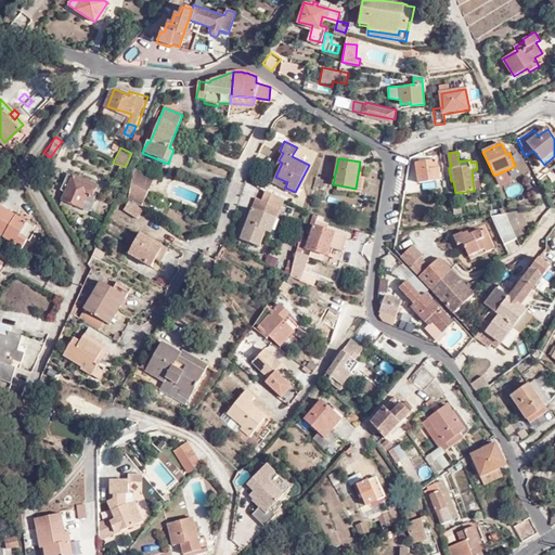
[(439,180),(437,160),(421,163),(416,163),(418,182),(439,180)]
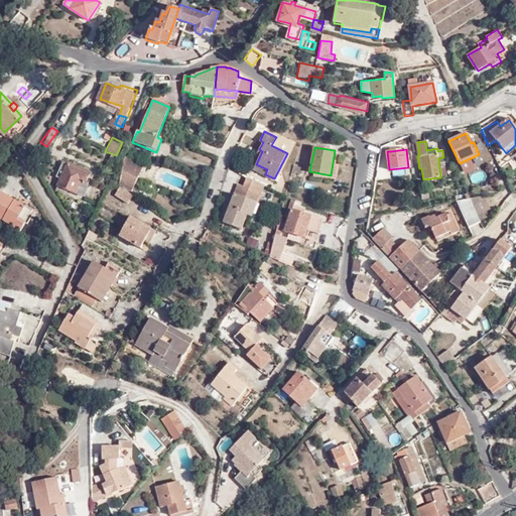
[(337,176),(339,164),(336,164),(336,160),(333,160),(331,175),(337,176)]
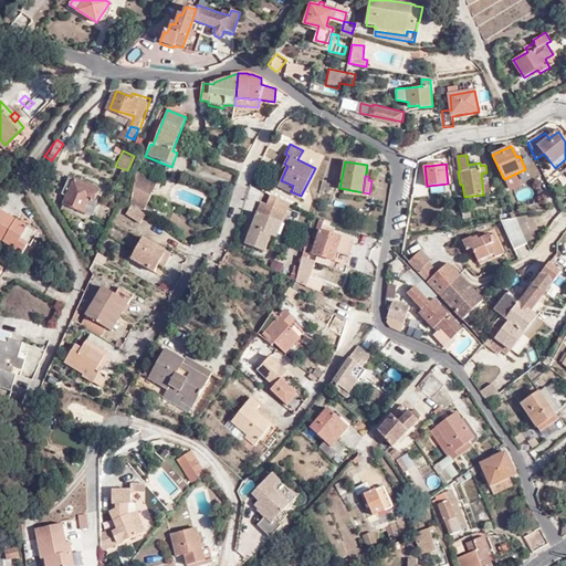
[(90,201),(92,198),(95,189),(71,178),(71,179),(66,177),(62,186),(66,189),(61,201),(81,211),(86,200),(90,201)]
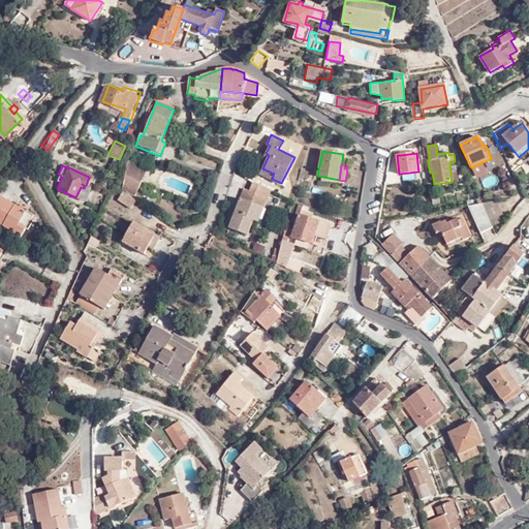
[(260,173),(272,179),(274,174),(262,168),(260,173)]
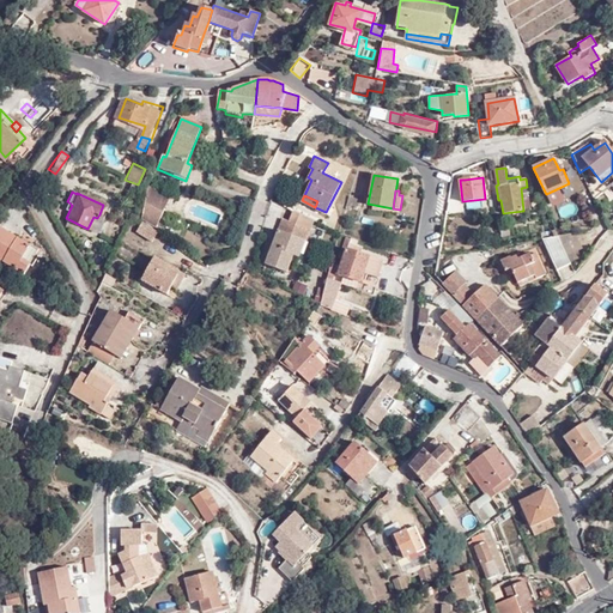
[(157,228),(161,218),(151,213),(155,205),(146,201),(143,217),(157,228)]
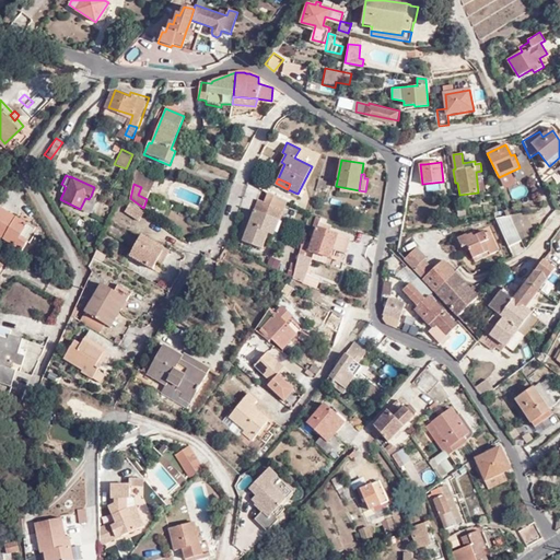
[(151,191),(141,187),(138,195),(147,199),(151,191)]
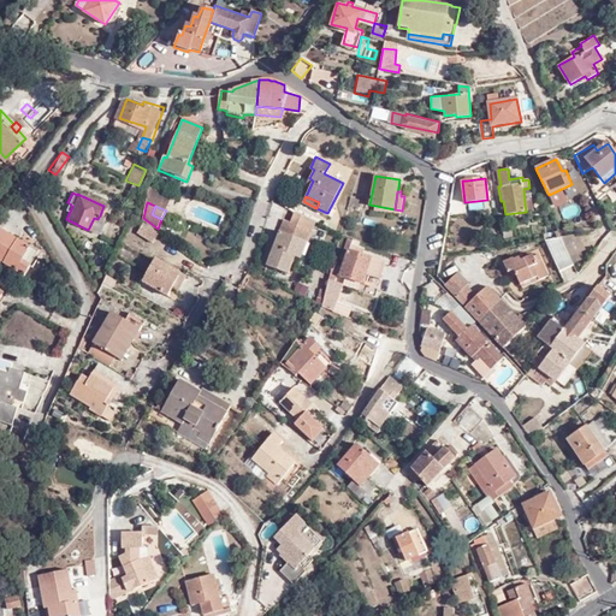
[(313,220),(289,209),(284,221),(309,229),(313,220)]
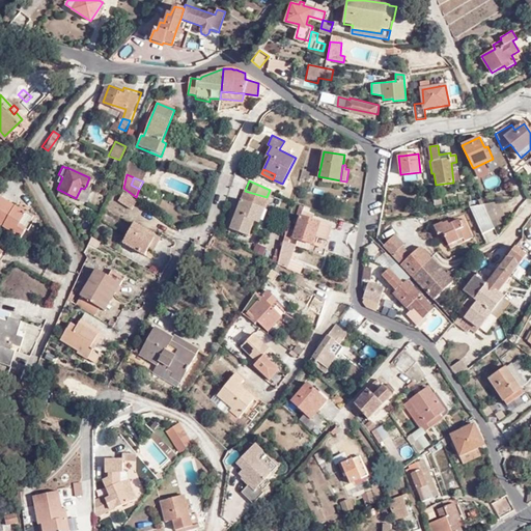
[(386,186),(385,195),(403,191),(402,183),(386,186)]
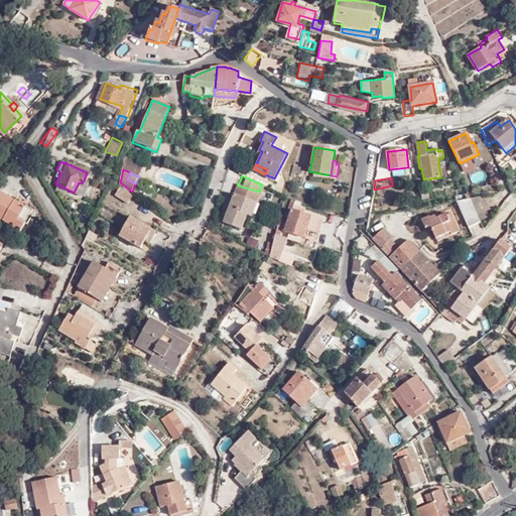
[(88,182),(84,180),(82,183),(79,182),(74,192),(82,196),(88,182)]
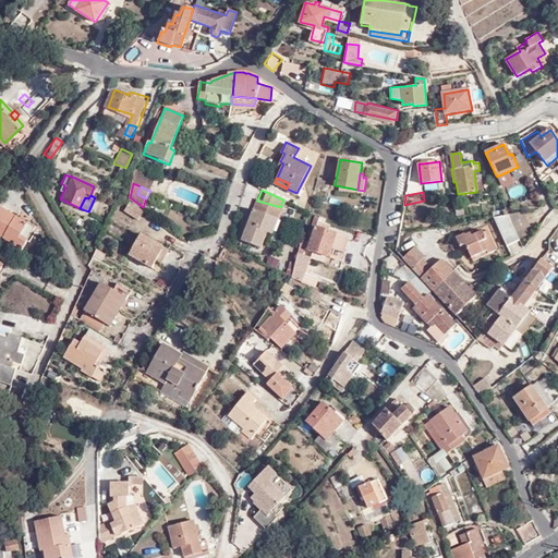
[(262,246),(267,231),(273,216),(277,217),(280,207),(257,201),(255,199),(242,241),(262,246)]
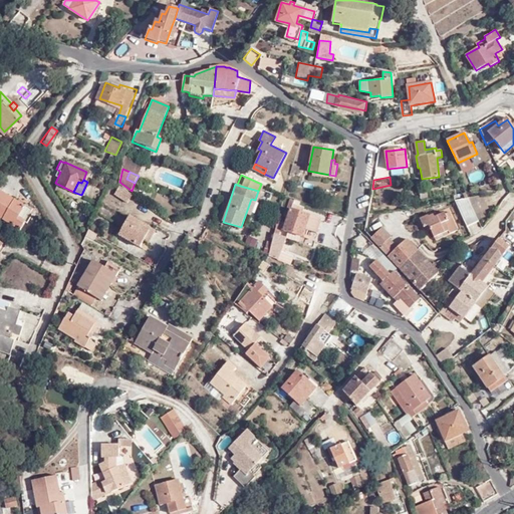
[(133,197),(119,188),(113,197),(126,205),(133,197)]
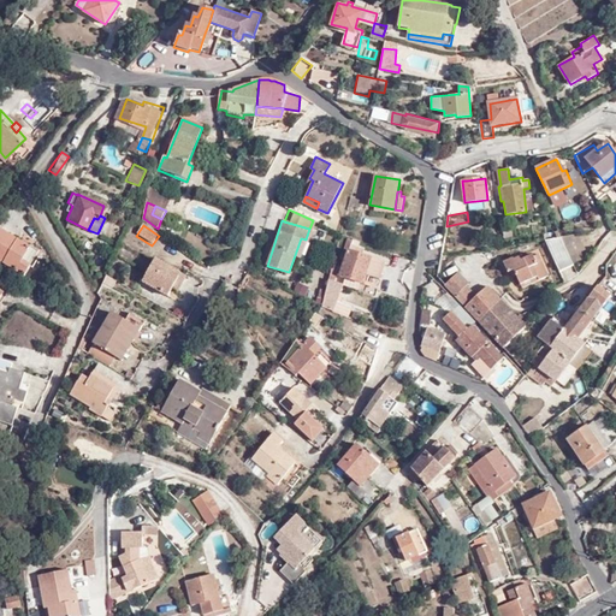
[(24,258),(33,244),(3,226),(1,230),(0,231),(0,255),(27,272),(33,262),(24,258)]
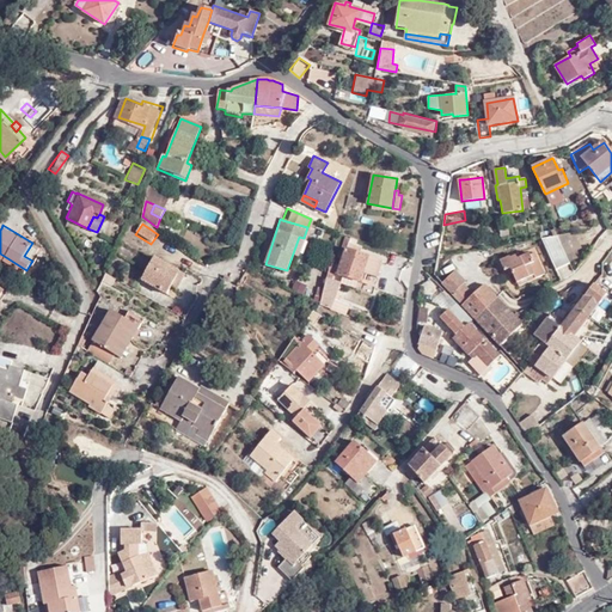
[(567,236),(576,252),(582,250),(574,234),(567,236)]
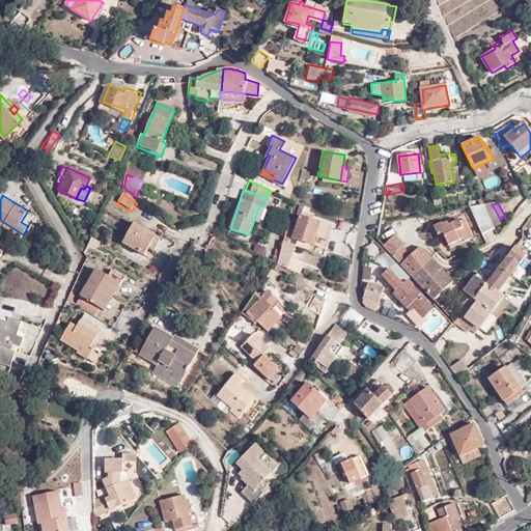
[(492,223),(500,219),(492,204),(483,205),(482,205),(492,223)]
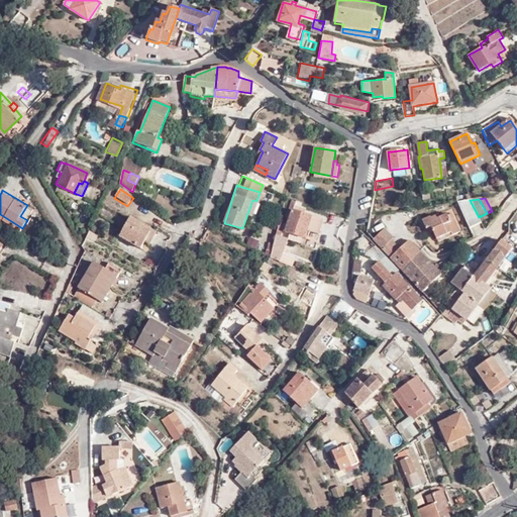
[(252,200),(247,214),(251,216),(256,201),(252,200)]
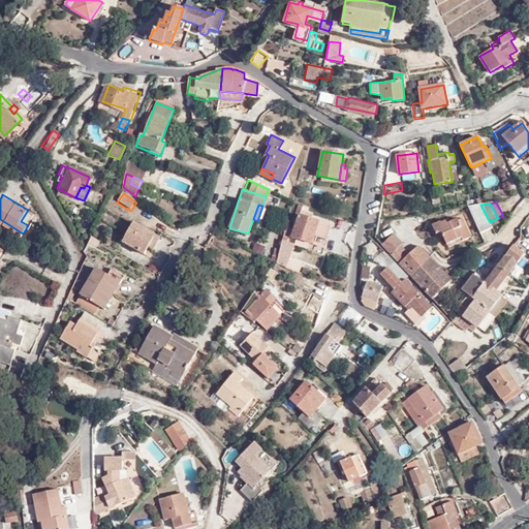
[(467,207),(480,234),(493,227),(490,222),(480,205),(467,207)]
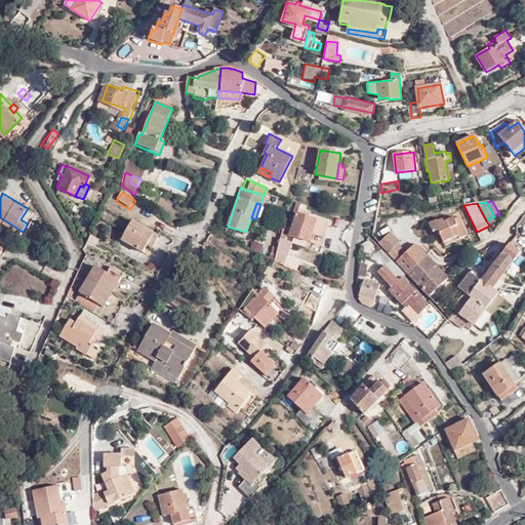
[(30,205),(28,208),(21,219),(28,224),(37,209),(30,205)]
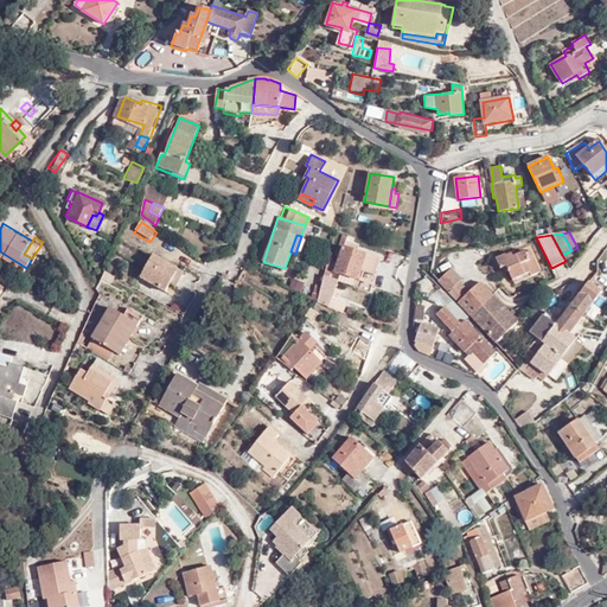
[(381,259),(344,248),(336,273),(358,280),(360,272),(375,275),(381,259)]
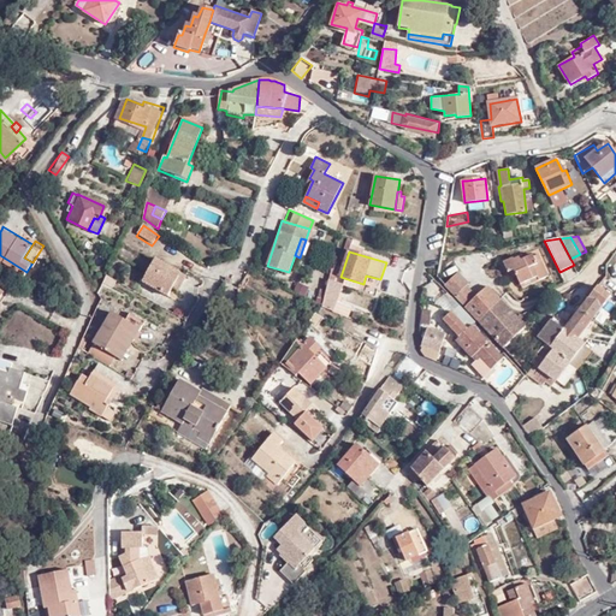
[(537,277),(538,280),(548,276),(538,254),(533,255),(533,254),(520,260),(519,258),(513,260),(511,258),(501,262),(505,273),(513,270),(520,284),(537,277)]
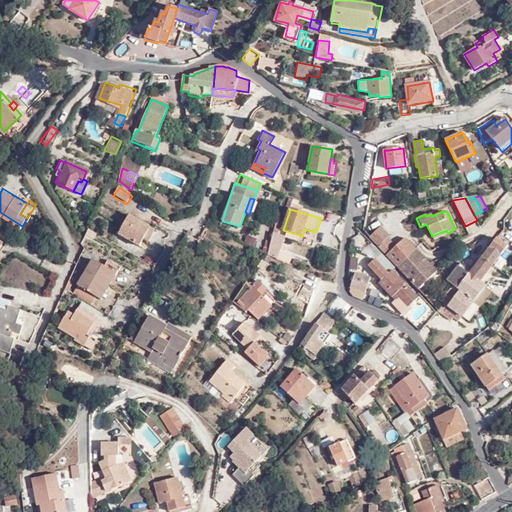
[(482,211),(474,215),(477,220),(485,216),(482,211)]
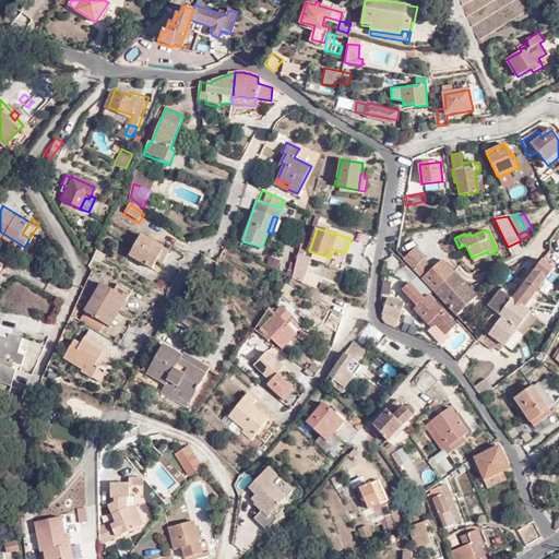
[(156,263),(165,250),(141,236),(129,257),(152,271),(156,263)]
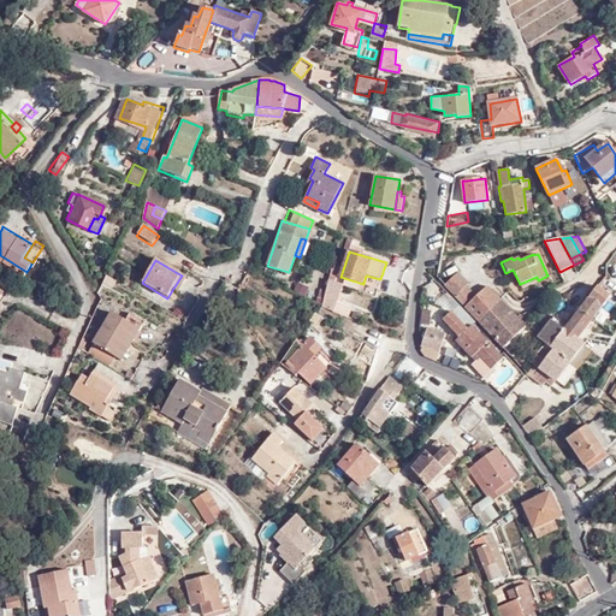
[(321,307),(335,313),(343,285),(335,283),(338,271),(331,268),(321,307)]
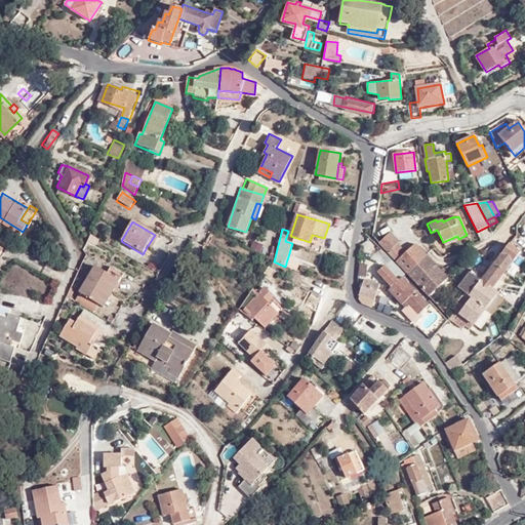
[(408,246),(392,231),(379,242),(405,270),(427,251),(416,240),(408,246)]
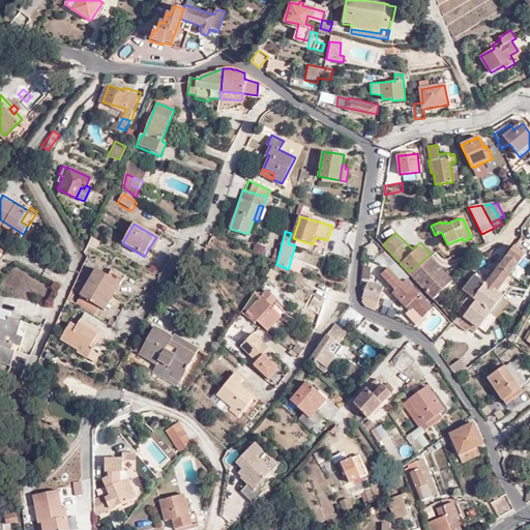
[(160,240),(156,237),(148,249),(152,253),(160,240)]
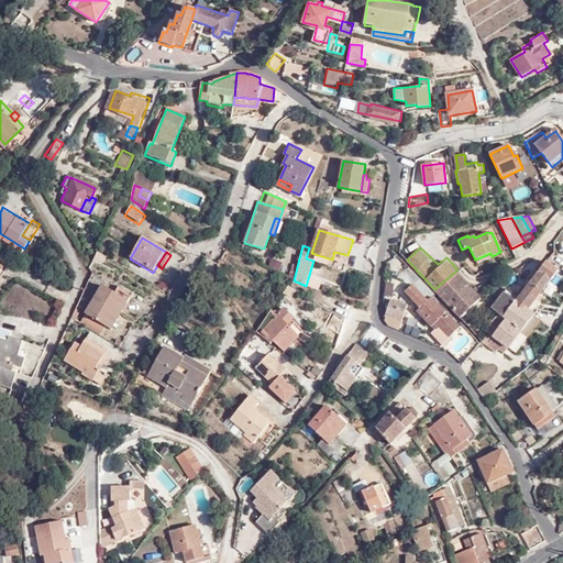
[(476,263),(492,256),(490,253),(475,260),(476,263)]
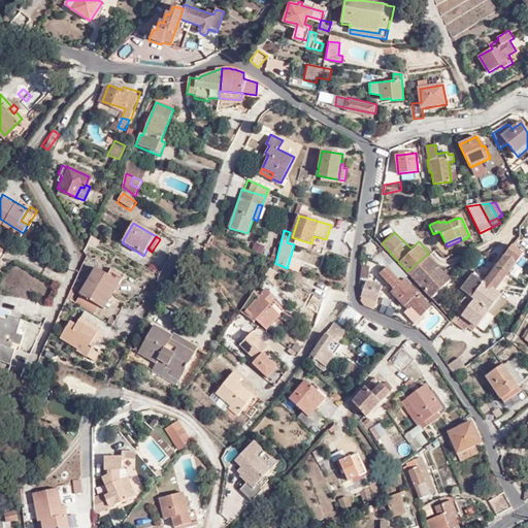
[(527,249),(527,246),(517,238),(485,278),(471,295),(472,296),(490,310),(503,293),(497,288),(527,249)]
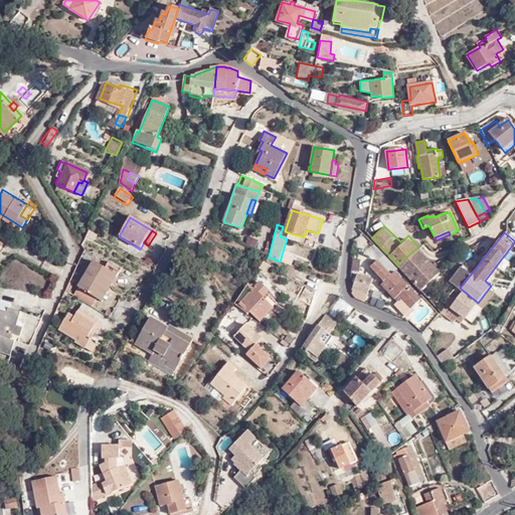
[(418,246),(397,265),(419,289),(440,269),(418,246)]
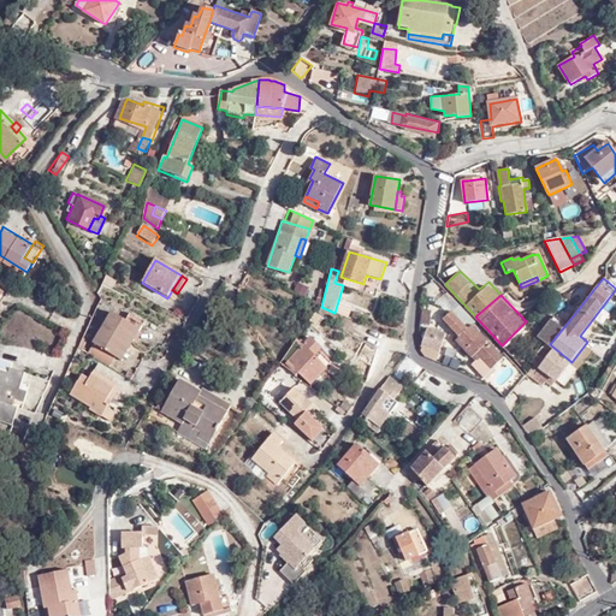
[(335,313),(321,307),(320,314),(332,321),(335,313)]
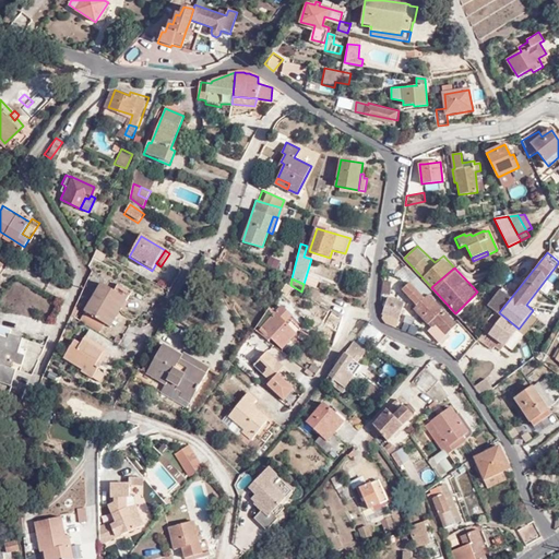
[(435,320),(438,324),(448,334),(459,323),(429,294),(425,298),(412,283),(403,290),(417,305),(414,309),(429,324),(431,323),(435,320)]
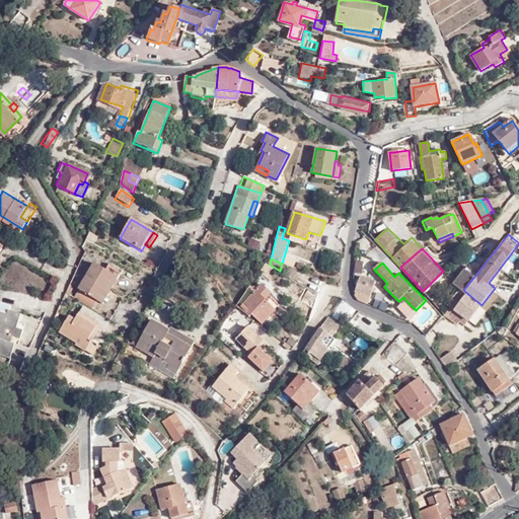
[(465,265),(453,280),(459,285),(453,292),(455,294),(448,304),(451,306),(453,308),(461,299),(458,297),(463,290),(476,274),(473,272),(475,269),(470,265),(467,263),(465,265)]
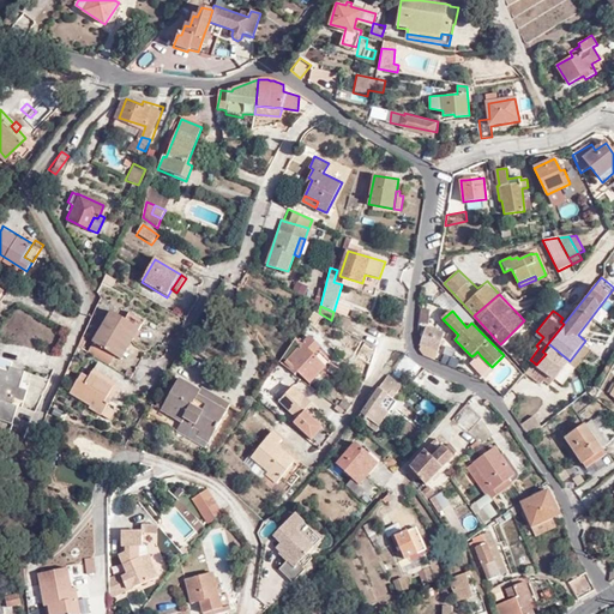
[(115,355),(114,355),(125,337),(126,337),(137,320),(126,314),(124,319),(112,312),(92,342),(85,354),(107,367),(115,355)]
